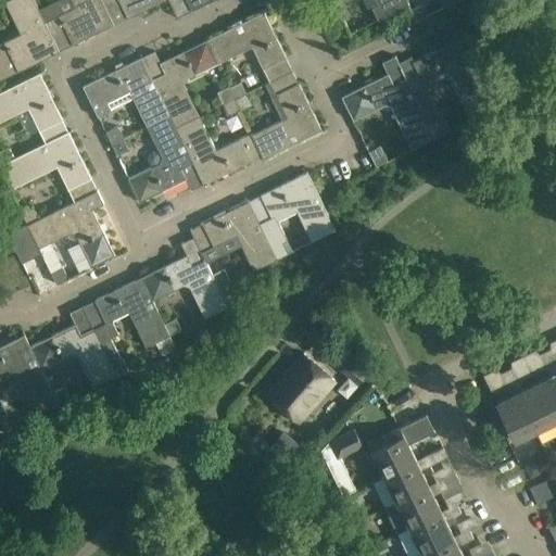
[(0,79),(59,51),(59,50),(45,22),(33,0),(5,0),(4,1),(21,34),(0,43),(0,79)]
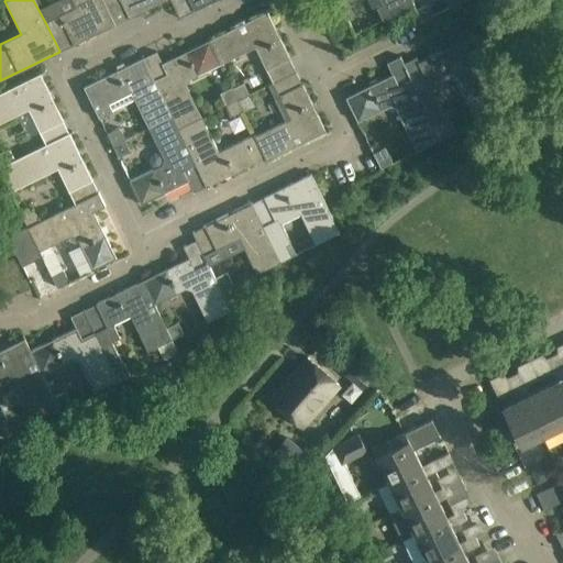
[(45,22),(59,51),(74,44),(74,45),(116,24),(106,6),(102,0),(73,0),(76,7),(45,22)]
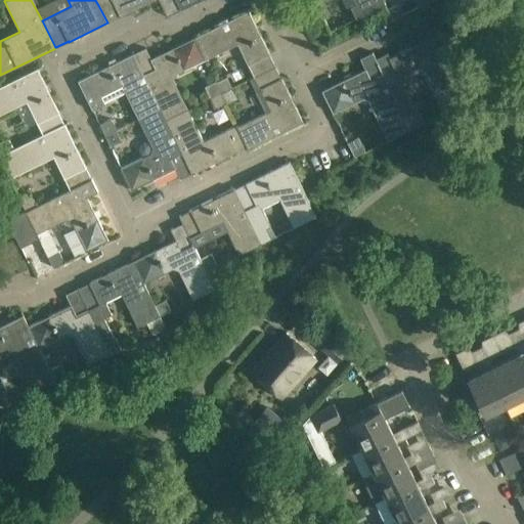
[(95,0),(98,5),(108,0),(112,0),(120,16),(154,0),(95,0)]
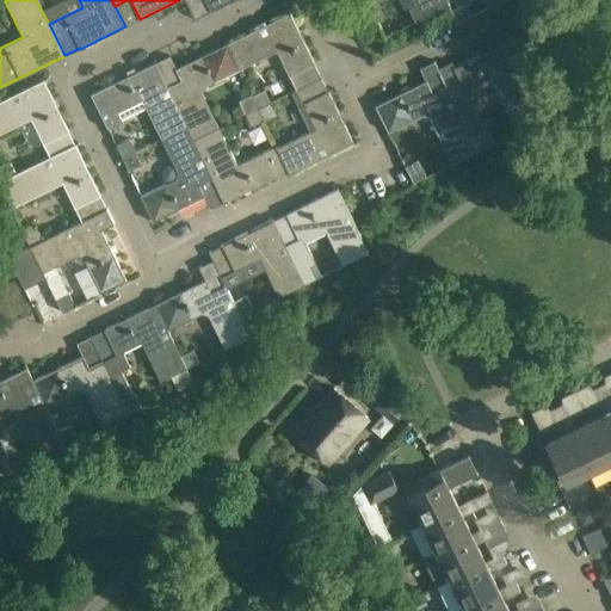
[(184,0),(195,19),(234,0),(184,0)]
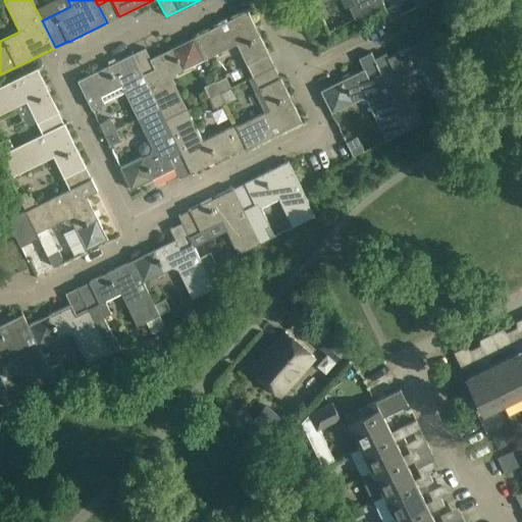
[(312,0),(314,4),(321,0),(357,0),(358,2),(349,7),(355,19),(384,5),(381,0),(312,0)]
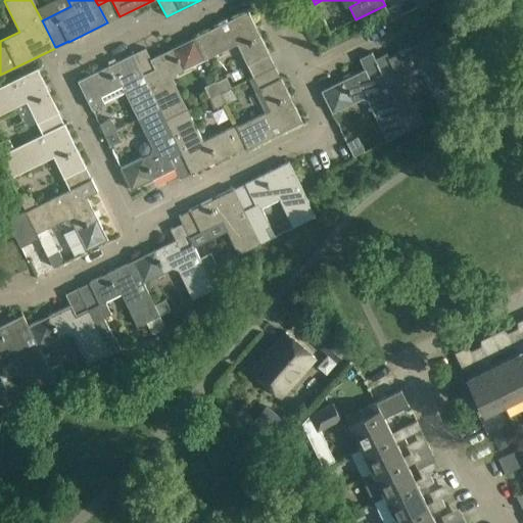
[(394,5),(387,9),(392,19),(402,14),(398,6),(394,5)]
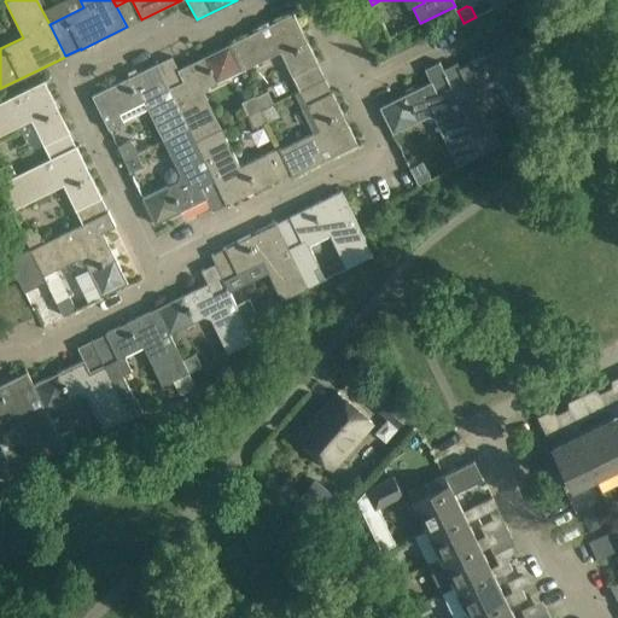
[(228,45),(242,71),(280,52),(298,91),(325,79),(293,13),(228,45)]
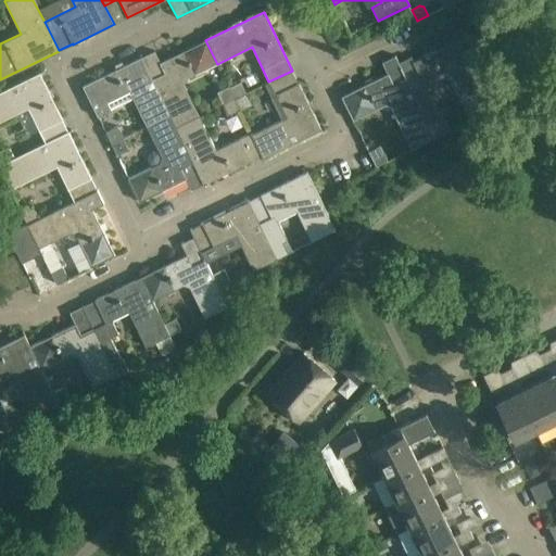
[(399,63),(412,90),(436,138),(451,129),(445,117),(442,119),(425,84),(447,73),(470,121),(494,109),(459,39),(413,62),(411,58),(399,63)]
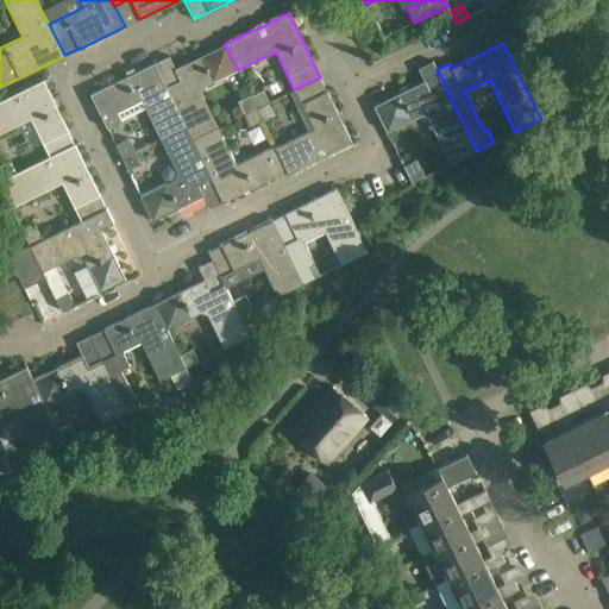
[(186,125),(193,139),(218,127),(201,93),(206,86),(238,70),(225,44),(175,68),(169,56),(156,63),(186,125)]
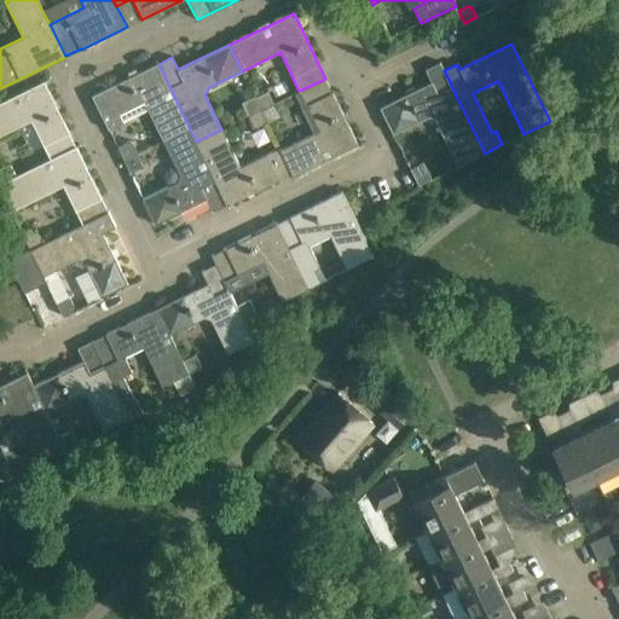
[(458,166),(485,154),(458,100),(444,70),(440,62),(426,70),(432,82),(380,108),(393,133),(428,116),(435,119),(458,166)]
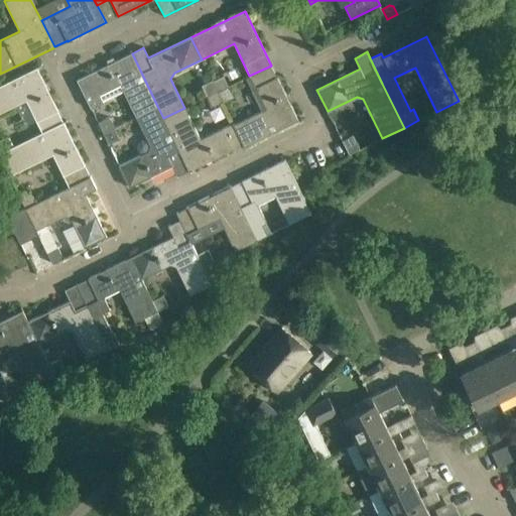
[(77,80),(91,109),(103,103),(102,101),(122,91),(135,117),(157,106),(132,53),(132,52),(77,80)]
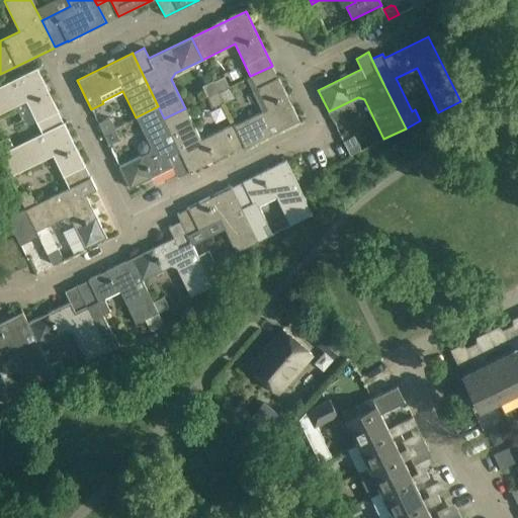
[(266,108),(234,124),(244,146),(245,148),(299,120),(272,66),(250,76),(266,108)]
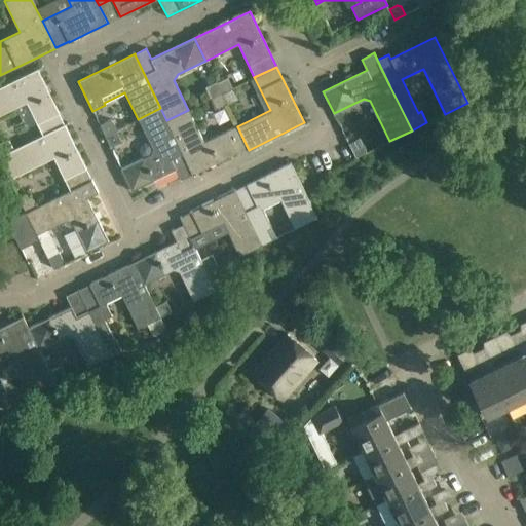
[(42,136),(64,124),(59,113),(60,113),(38,69),(0,86),(0,115),(27,102),(42,136)]
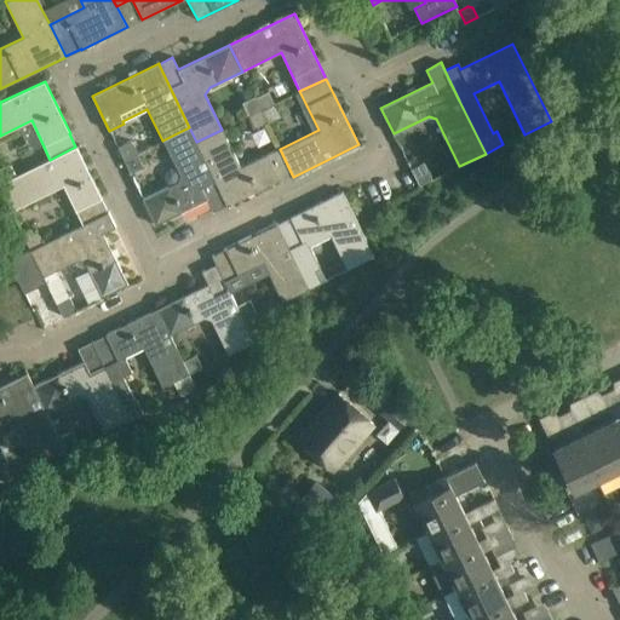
[(254,98),(260,110),(275,103),(268,91),(254,98)]
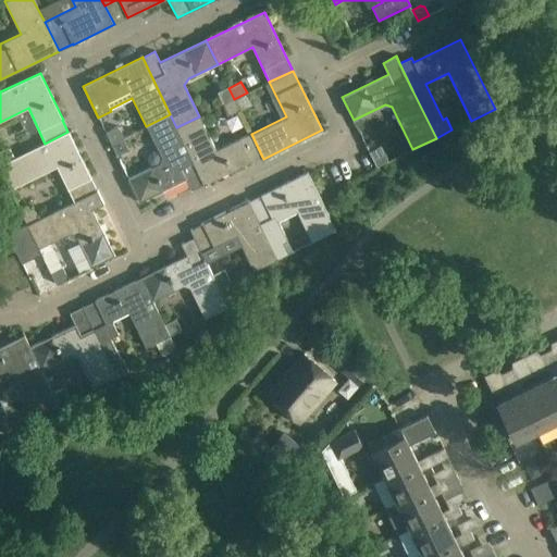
[(234,99),(229,88),(229,86),(218,91),(223,104),(234,99)]
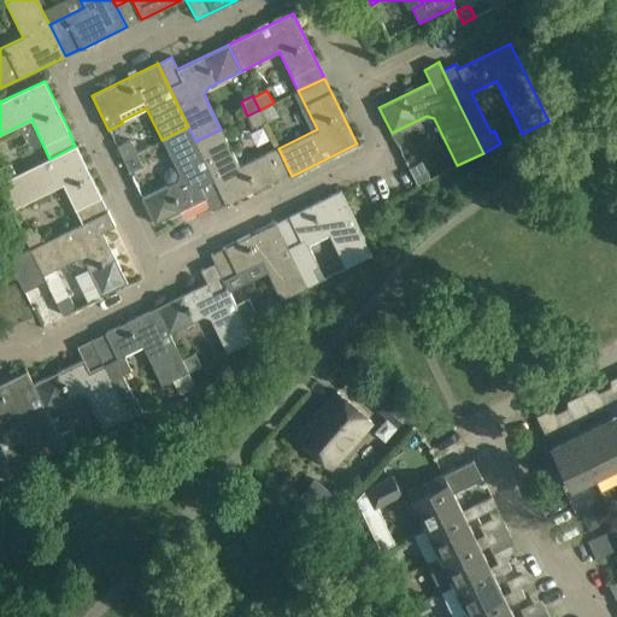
[(280,116),(274,103),(259,110),(265,121),(266,123),(280,116)]
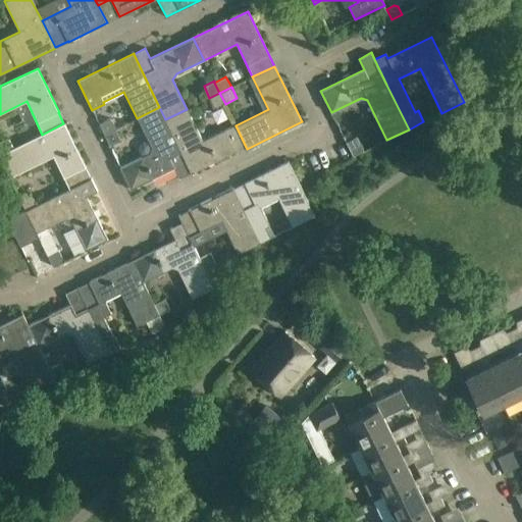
[(224,102),(219,93),(209,98),(214,107),(224,102)]
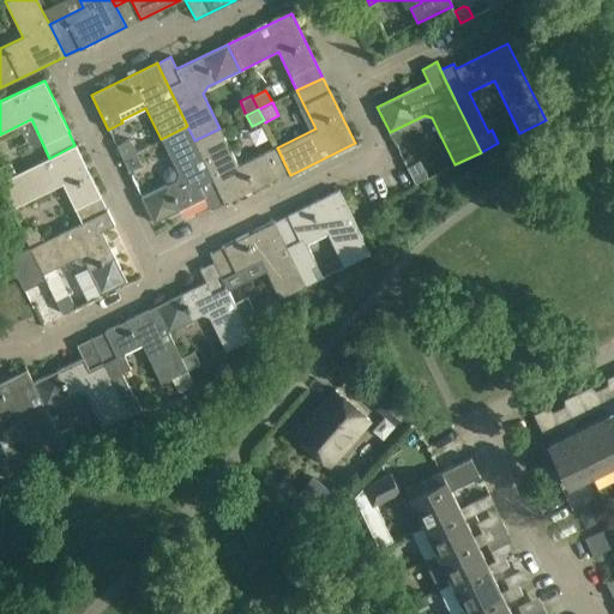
[(224,204),(194,140),(187,126),(161,139),(178,173),(175,180),(140,197),(154,223),(205,198),(211,210),(224,204)]
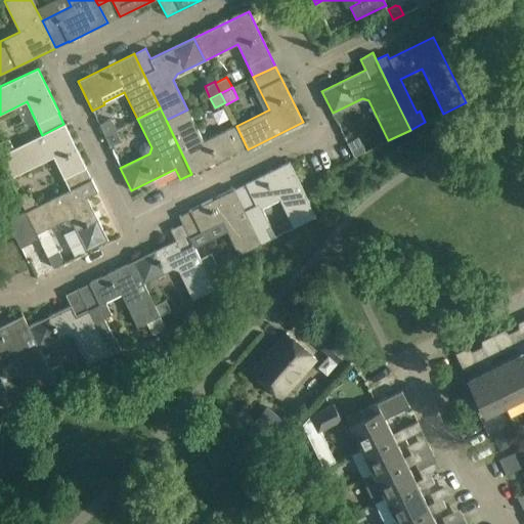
[(166,120),(191,174),(236,153),(236,151),(246,146),(246,147),(247,147),(236,126),(235,125),(203,141),(187,110),(166,120)]
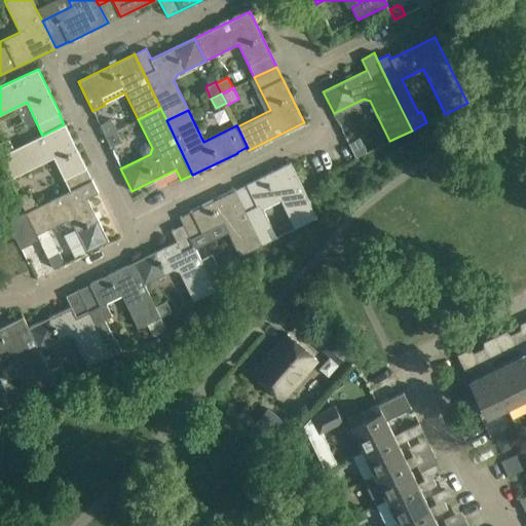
[(105,136),(116,130),(111,119),(100,125),(105,136)]
